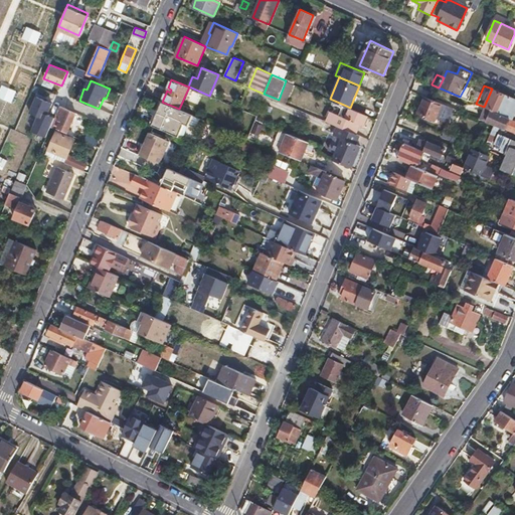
[(465,88),(460,97),(467,100),(470,90),(465,88)]
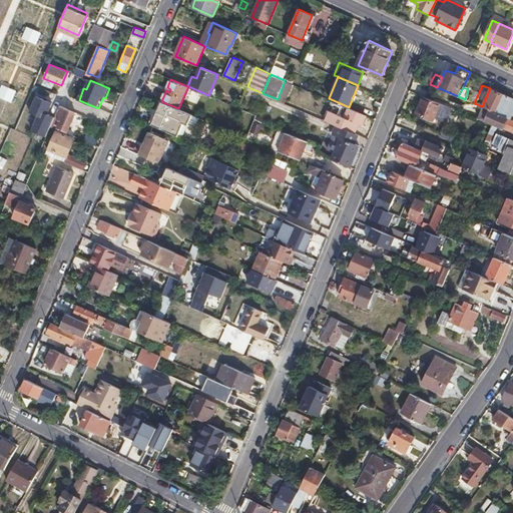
[(512,98),(490,88),(482,106),(492,110),(511,118),(512,118),(512,98)]
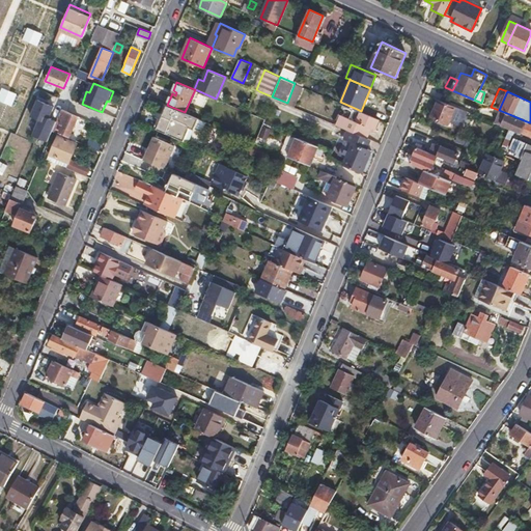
[(455,106),(439,99),(431,116),(448,123),(450,120),(460,124),(467,111),(455,106)]
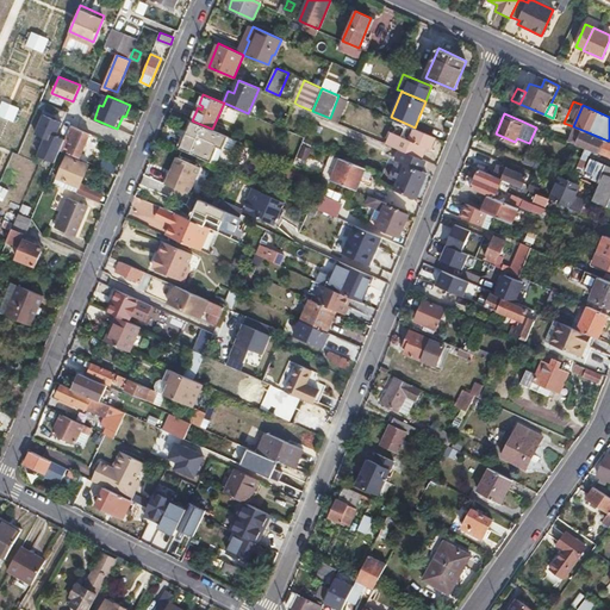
[(43,114),(35,134),(44,137),(49,139),(51,134),(56,135),(61,123),(43,114)]
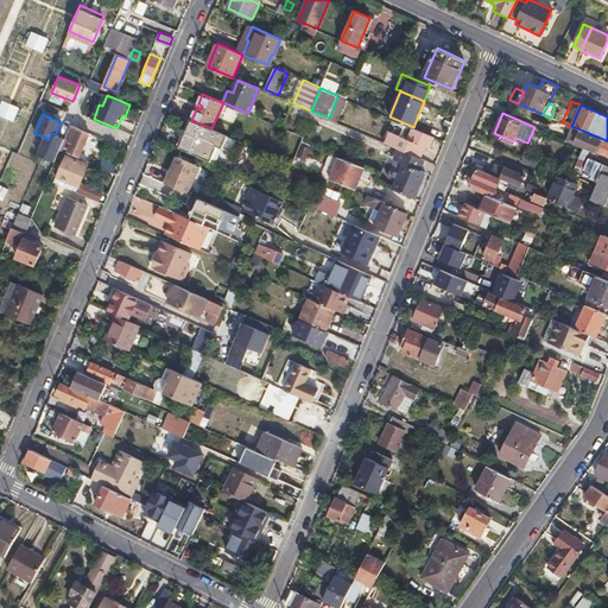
[(194,121),(183,147),(221,165),(228,150),(226,149),(230,137),(211,128),(194,121)]
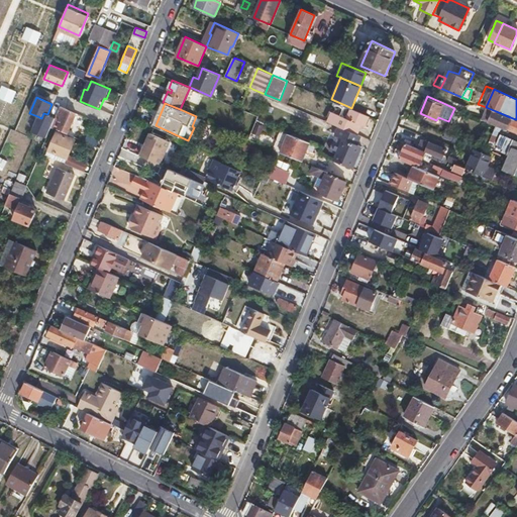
[(332,111),(329,121),(337,124),(358,133),(362,124),(366,125),(370,116),(351,108),(347,106),(346,110),(350,112),(348,118),(332,111)]
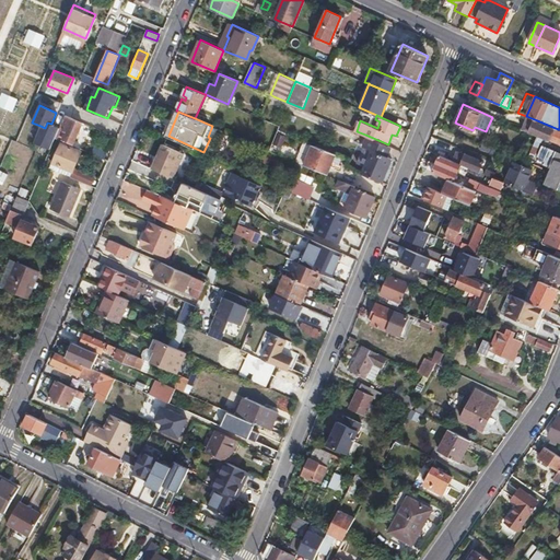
[(60,128),(56,138),(59,139),(60,137),(74,143),(83,123),(66,116),(60,128)]
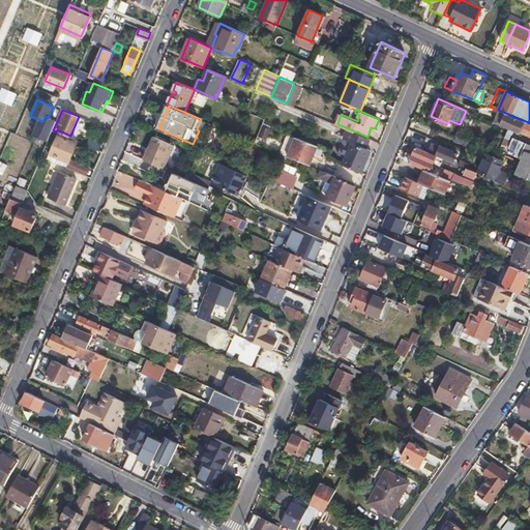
[(503,126),(509,128),(529,137),(529,122),(528,122),(508,114),(503,126)]
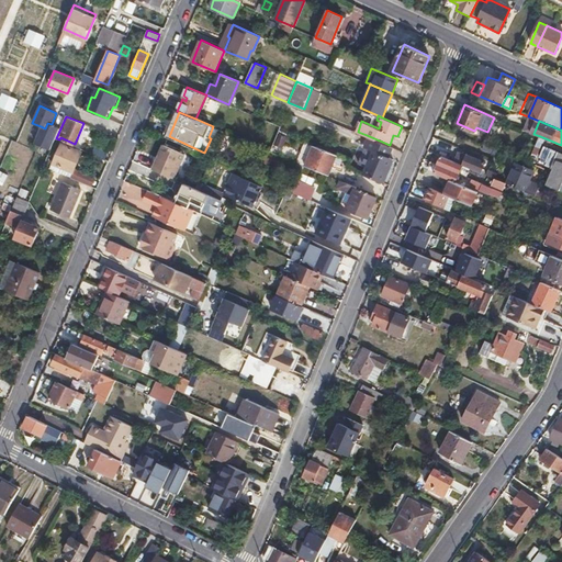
[(45,128),(41,126),(34,143),(51,149),(56,138),(60,128),(52,124),(47,123),(45,128)]
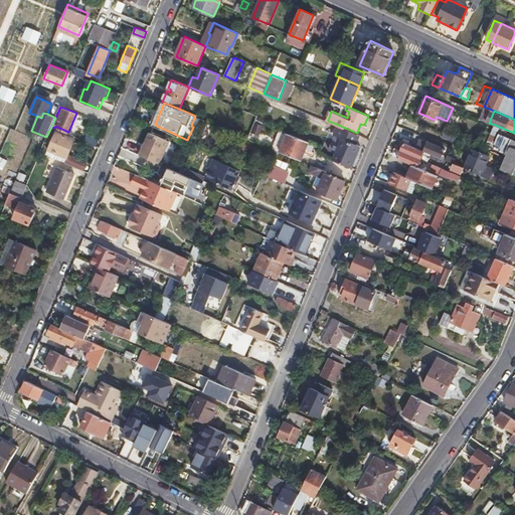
[(255,123),(252,132),(260,134),(263,126),(255,123)]
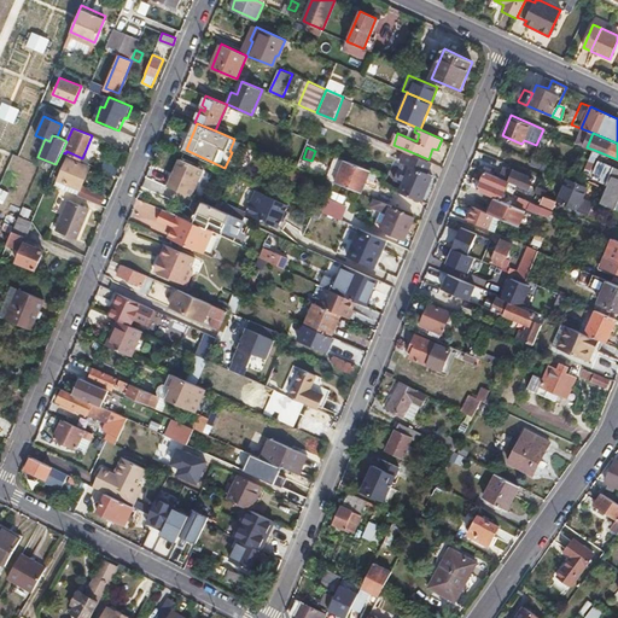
[(429,159),(403,149),(398,161),(402,163),(395,180),(403,184),(400,191),(424,202),(435,175),(429,173),(433,162),(429,159)]
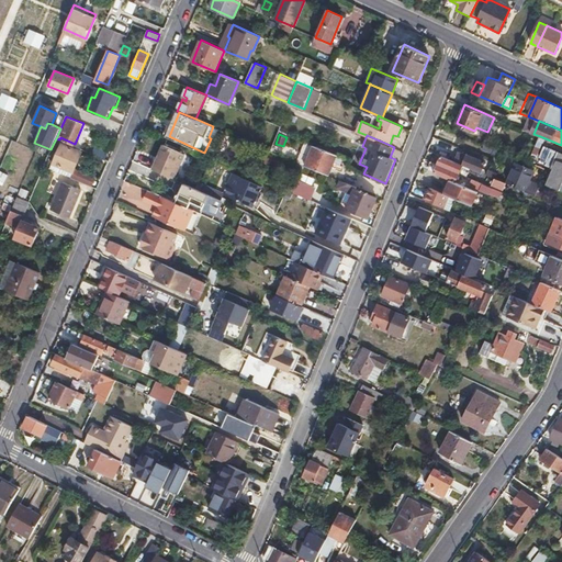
[(63,144),(54,163),(71,170),(80,150),(63,144)]
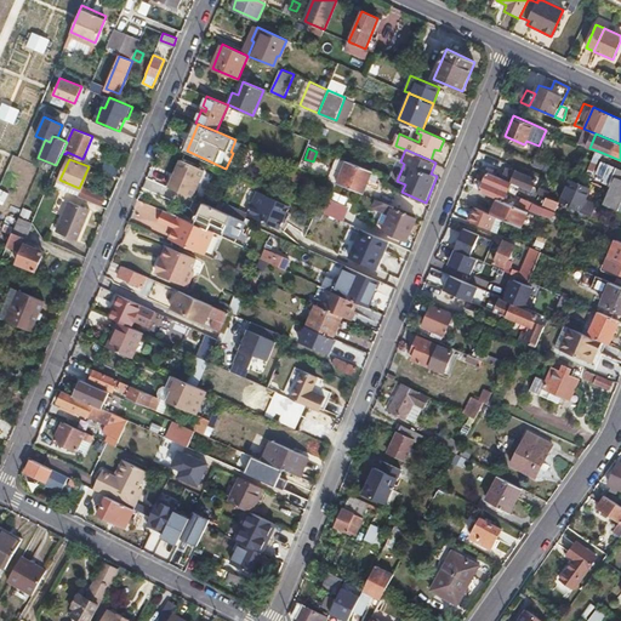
[(180,159),(169,187),(193,198),(204,170),(180,159)]
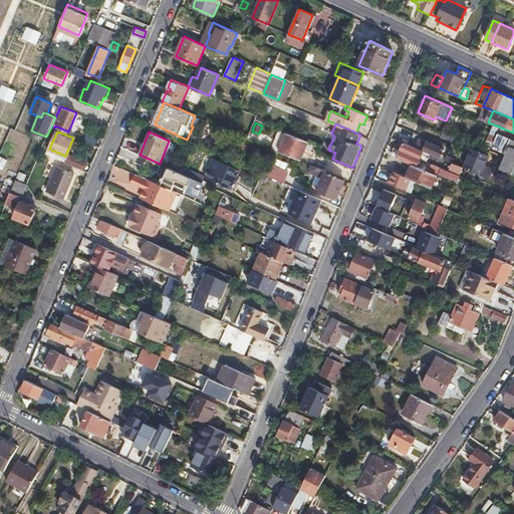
[(288,133),(280,152),(301,161),(309,142),(288,133)]
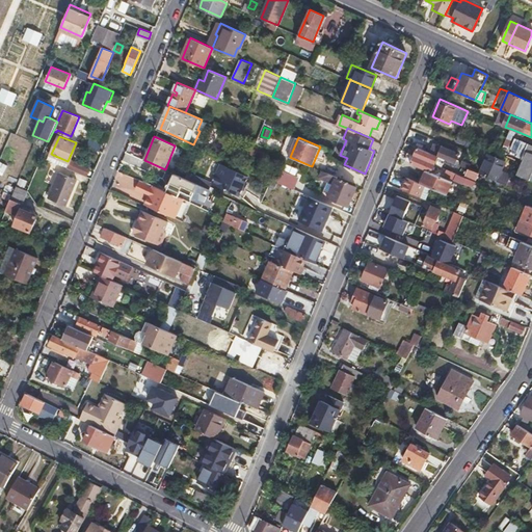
[(87,145),(100,151),(103,143),(90,138),(87,145)]
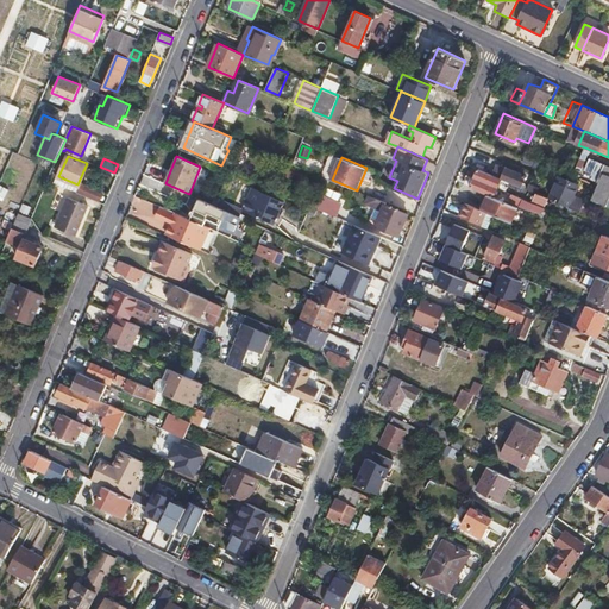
[(608,165),(590,158),(584,171),(600,177),(598,182),(601,183),(594,200),(608,206),(608,165)]
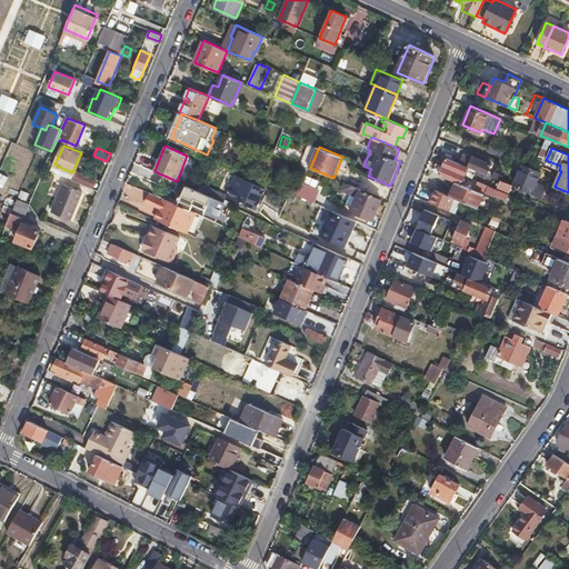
[(466,153),(461,163),(469,167),(501,180),(502,176),(495,172),(493,173),(488,171),(491,163),(466,153)]
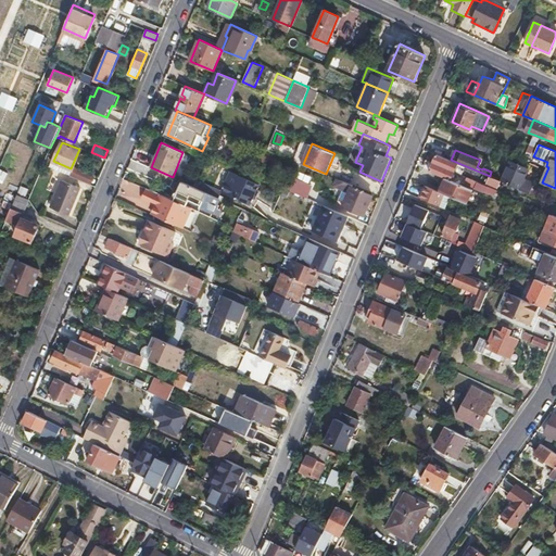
[(437,153),(433,162),(454,172),(458,163),(451,160),(437,153)]
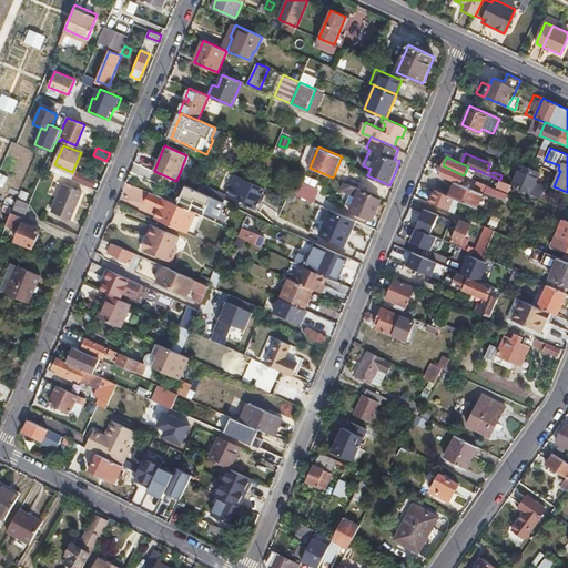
[(437,163),(434,172),(455,181),(460,183),(464,175),(443,165),(437,163)]
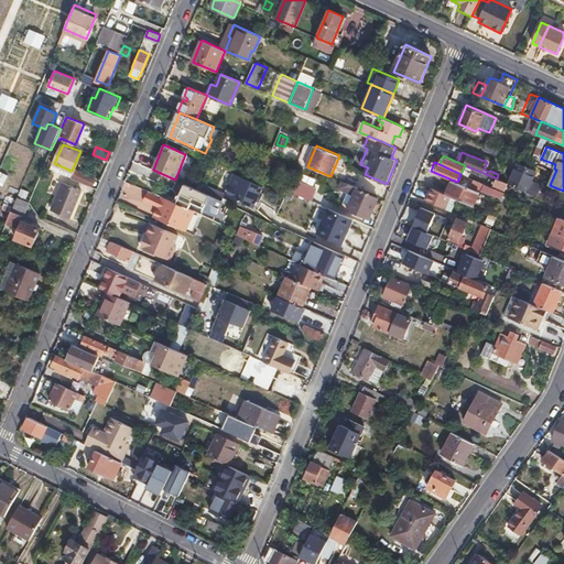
[(539,196),(543,185),(532,181),(537,171),(517,163),(512,176),(517,179),(513,185),(539,196)]
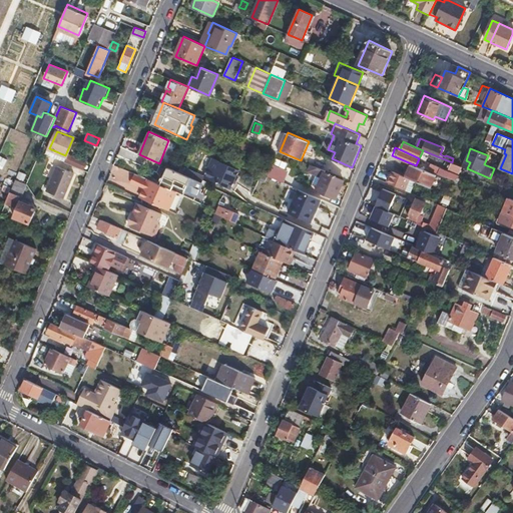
[(0,156),(0,167),(4,169),(8,159),(0,156)]
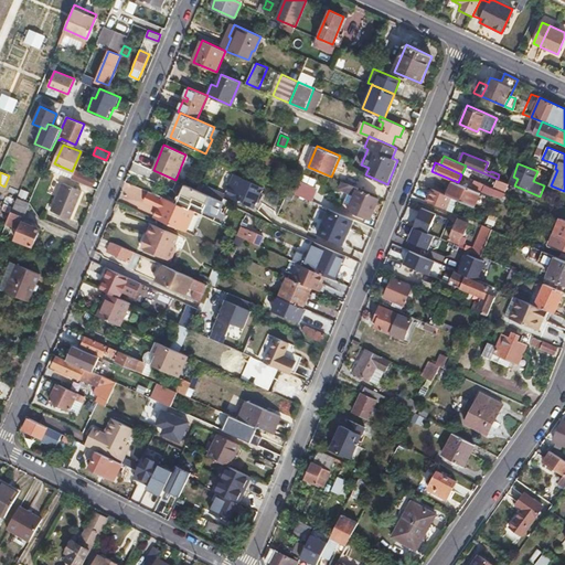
[(263,187),(234,174),(225,194),(255,208),(257,200),(259,201),(262,194),(260,194),(263,187)]
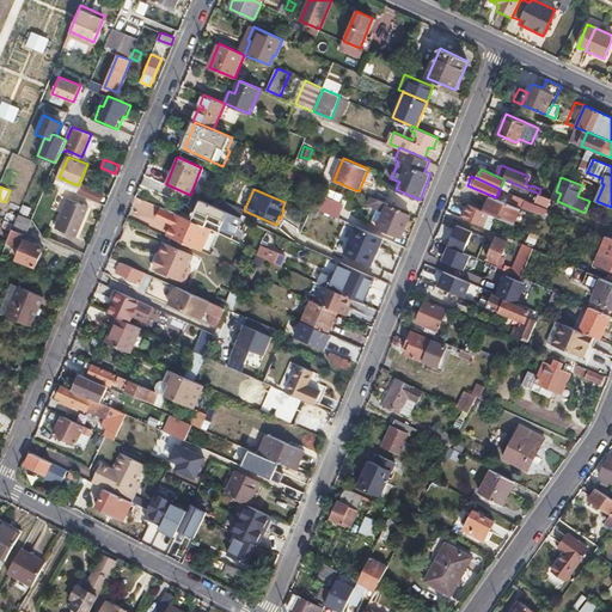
[(551,199),(539,194),(536,201),(549,206),(551,199)]
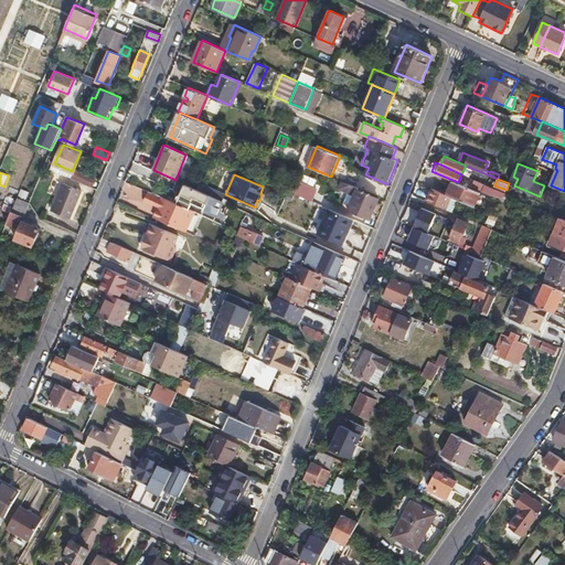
[(447,195),(452,196),(473,206),(480,192),(458,182),(452,180),(447,195)]
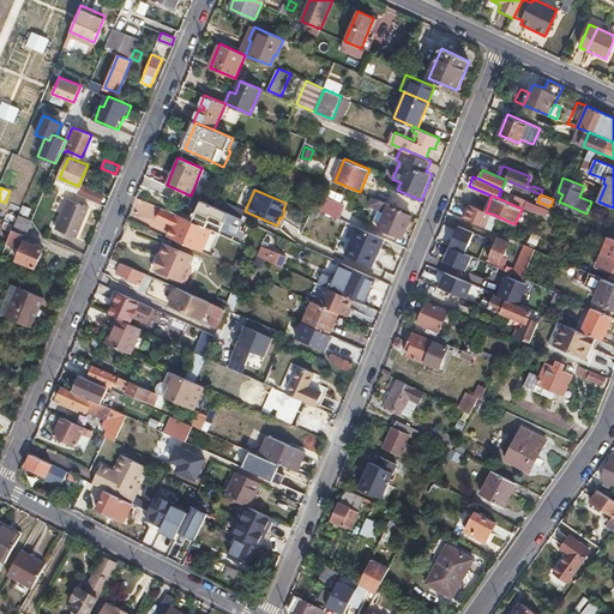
[(531,203),(516,196),(513,202),(530,209),(531,203)]
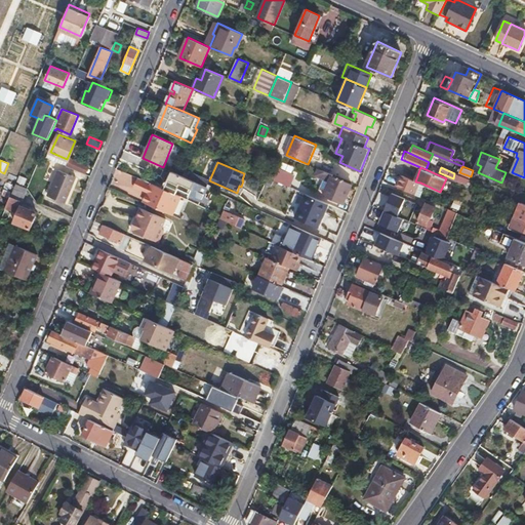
[(279,168),(275,179),(289,187),(294,175),(279,168)]
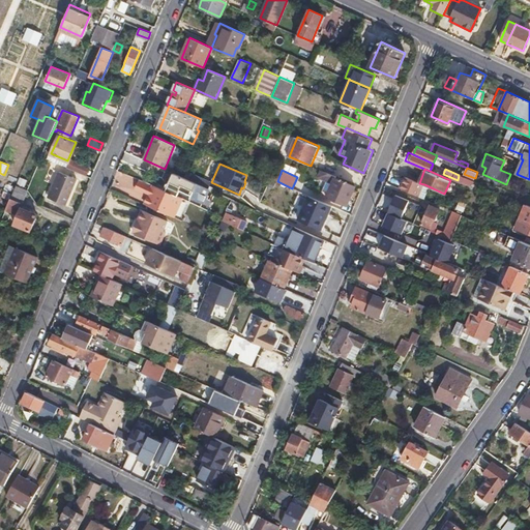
[(336,176),(321,170),(319,176),(333,182),(327,196),(345,204),(349,194),(352,196),(354,189),(355,186),(335,178),(336,176)]
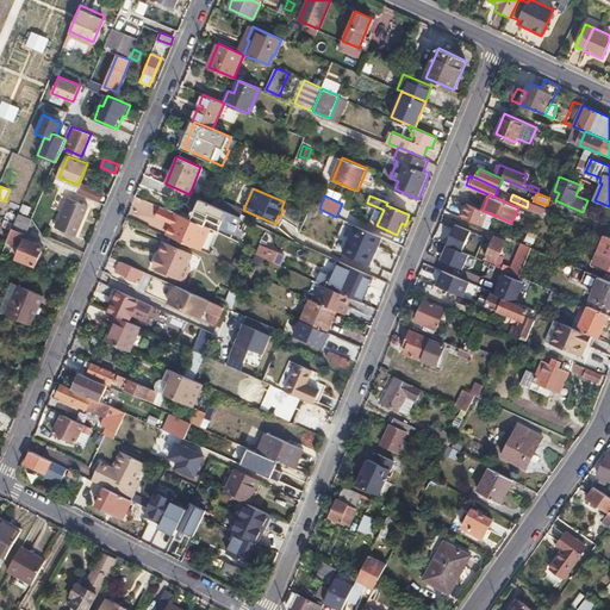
[(67,197),(55,225),(75,235),(88,205),(67,197)]
